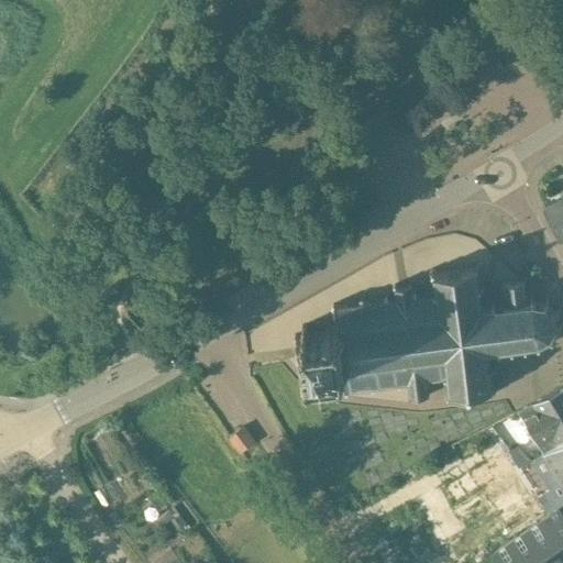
[(328,130),(332,136),(339,133),(335,125),(328,130)]
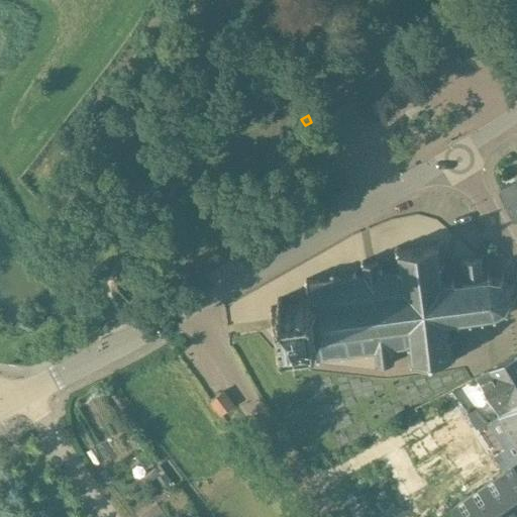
[(516,217),(516,178),(499,188),(515,219),(516,218),(516,217)]
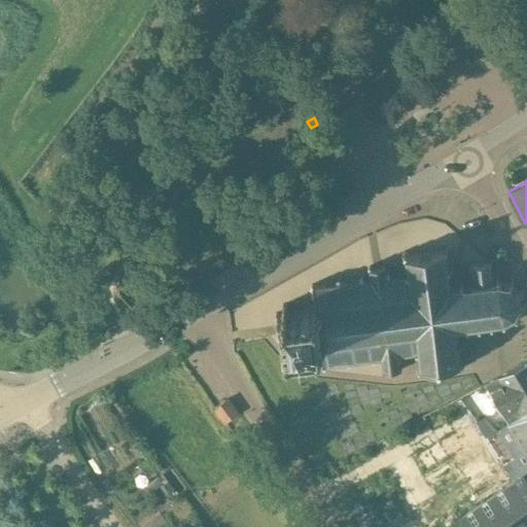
[(313,288),(314,301),(318,344),(319,350),(321,351),(323,369),(326,367),(326,364),(347,361),(348,365),(351,364),(351,361),(372,358),(372,362),(376,361),(376,358),(382,357),(383,369),(382,371),(383,373),(386,371),(399,369),(400,371),(402,369),(400,366),(398,359),(401,359),(400,355),(417,352),(420,366),(417,372),(420,374),(424,370),(459,364),(463,369),(465,365),(460,360),(459,348),(463,347),(462,343),(458,344),(456,329),(465,327),(466,331),(469,331),(468,327),(477,325),(479,330),(482,330),(481,325),(490,324),(491,329),(493,329),(493,324),(502,322),(503,328),(506,327),(506,322),(515,318),(517,321),(520,318),(517,315),(521,308),(525,308),(526,305),(522,304),(520,294),(524,292),(523,289),(519,291),(512,283),(515,279),(513,278),(508,281),(499,281),(498,276),(492,277),(490,266),(492,264),(490,261),(488,264),(463,267),(461,265),(460,267),(461,269),(463,281),(461,282),(461,286),(452,288),(450,273),(454,272),(453,268),(449,268),(447,253),(450,249),(447,247),(444,251),(409,256),(405,253),(402,256),(408,260),(410,277),(406,278),(406,279),(392,280),(391,275),(387,275),(386,266),(387,264),(386,262),(384,265),(373,267),(371,266),(369,268),(371,269),(372,277),(364,279),(364,275),(360,275),(360,279),(342,281),(340,278),(337,278),(338,281),(314,285),(313,283),(311,285),(313,288)]
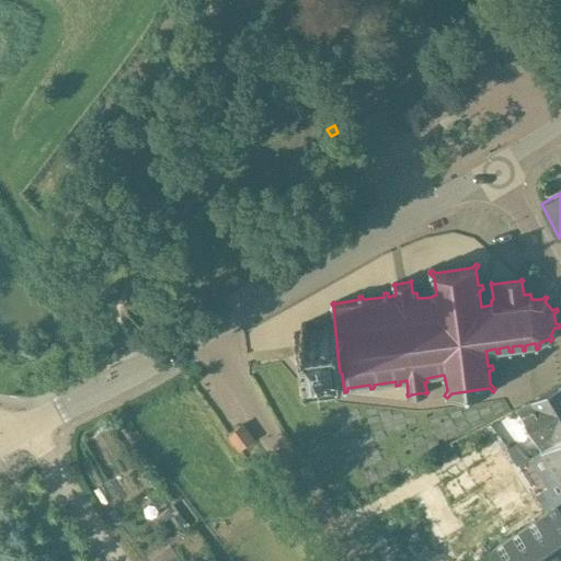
[(339,366),(334,320),(332,322),(329,323),(327,323),(324,324),(322,328),(308,330),(307,323),(302,323),(302,330),(300,332),(295,332),(296,338),(301,336),(306,364),(298,365),(299,370),(307,369),(308,371),(309,377),(313,377),(312,369),(339,366)]
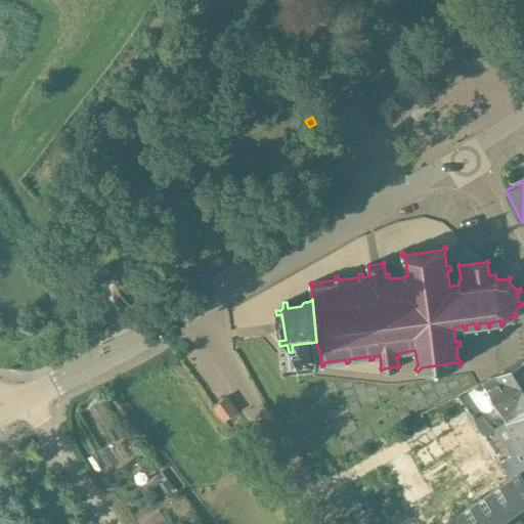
[(523,360),(482,382),(507,421),(523,410),(523,360)]
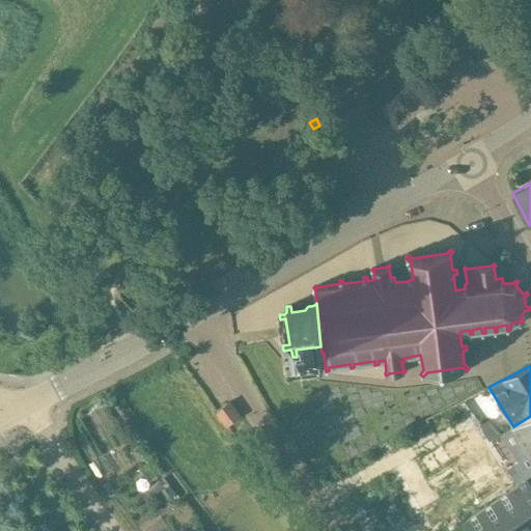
[(230,400),(216,411),(227,426),(241,416),(230,400)]
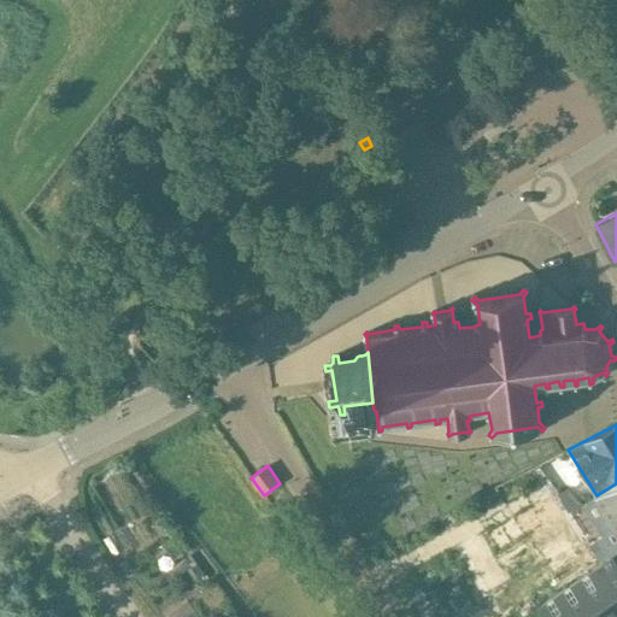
[(616,483),(597,495),(616,523),(616,483)]
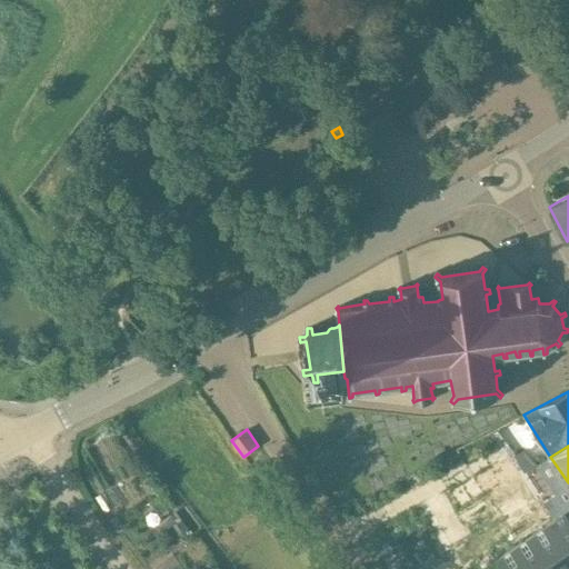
[(537,465),(523,450),(515,455),(526,472),(537,465)]
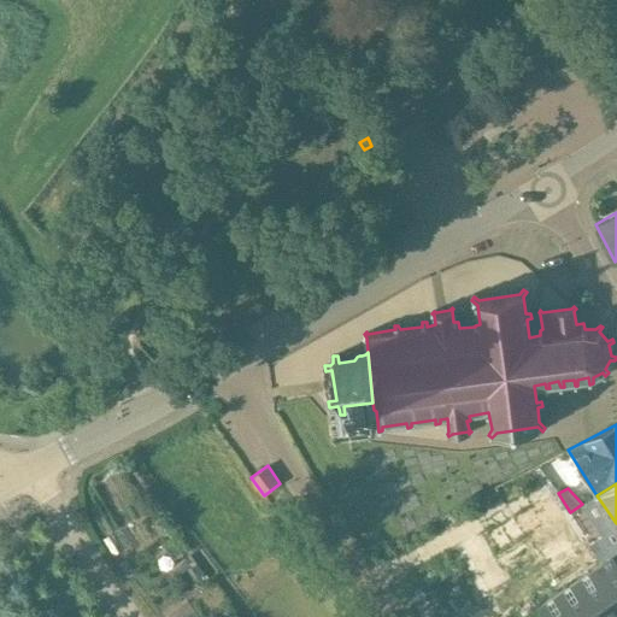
[(592,544),(603,559),(616,550),(604,534),(592,544)]
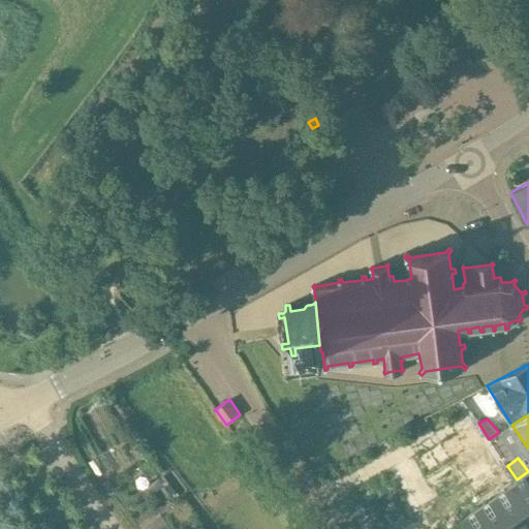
[(528,528),(528,481),(526,477),(525,477),(462,520),(469,528),(528,528)]
